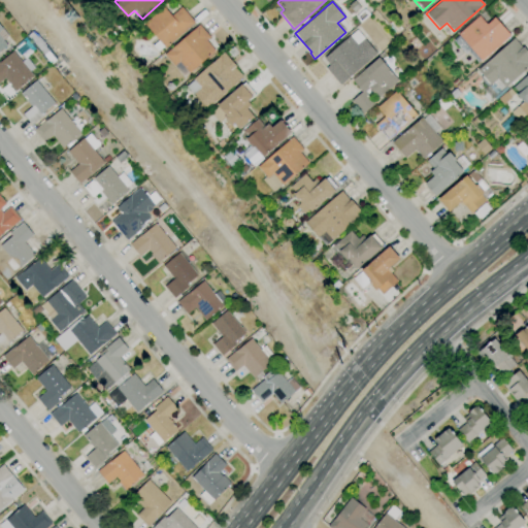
[(158,52),(152,45),(159,40),(144,24),(163,7),(171,15),(182,7),(195,23),(165,48),(164,46),(158,52)]
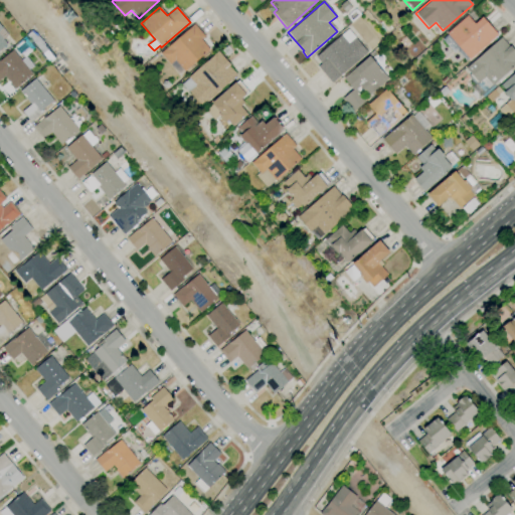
[(466,61),(457,51),(454,53),(442,39),(448,34),(447,33),(468,15),(475,23),(482,16),(498,35),(470,59),(469,58),(466,61)]
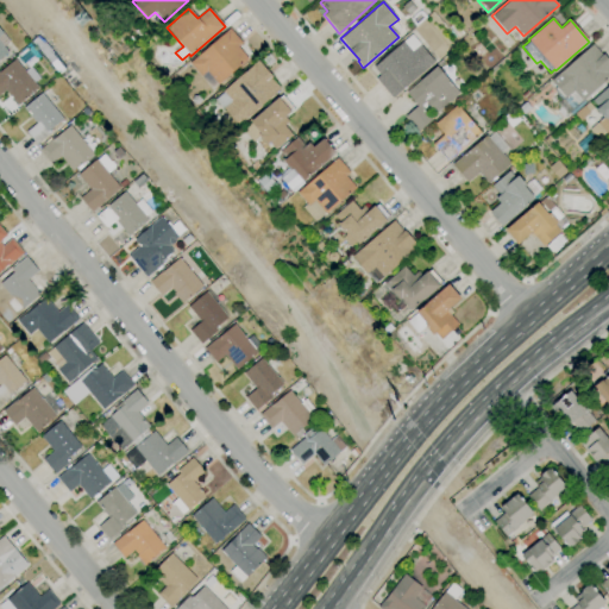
[(458,39),(447,27),(454,22),(465,35),(458,39)]
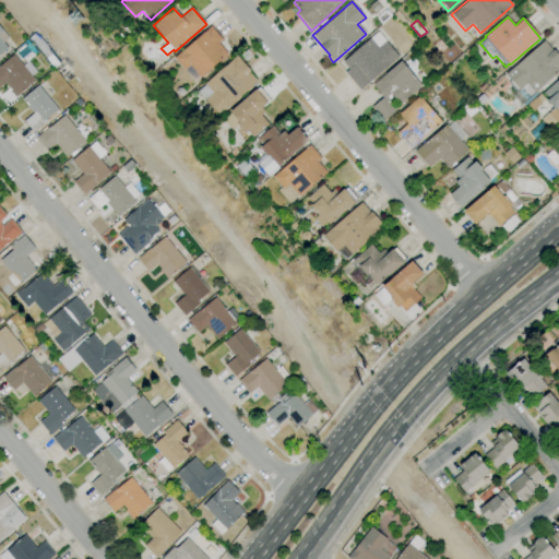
[(194,82),(174,58),(211,26),(222,39),(218,43),(228,54),(194,82)]
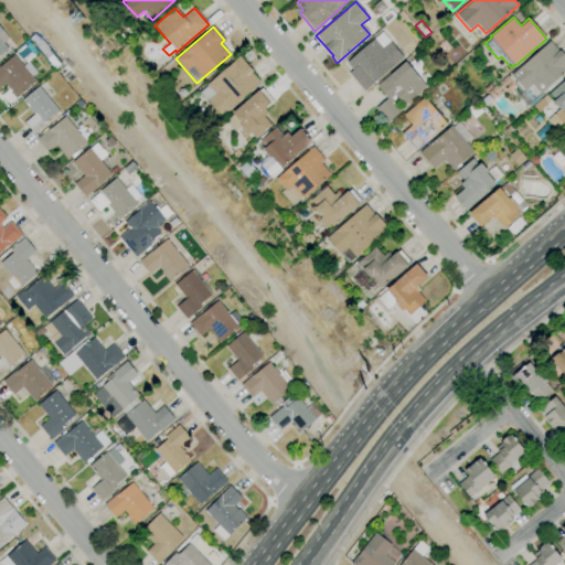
[(0,28),(9,39),(3,43),(8,49),(0,54),(0,28)]
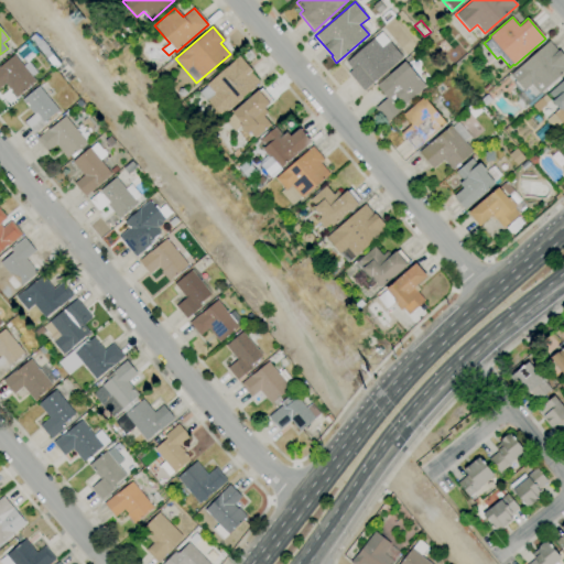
[(362,91),(347,73),(351,69),(346,62),(381,32),(402,57),(362,91)]
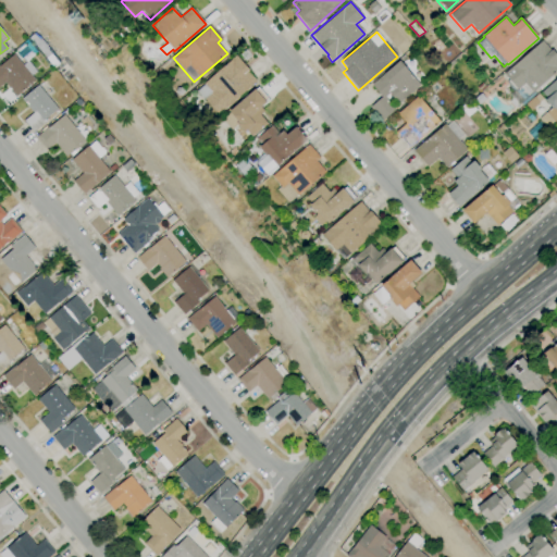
[(522,106),(520,103),(519,104),(510,95),(515,91),(506,82),(508,81),(504,74),(542,40),(551,50),(552,49),(556,54),(556,71),(552,76),(554,77),(522,106)]
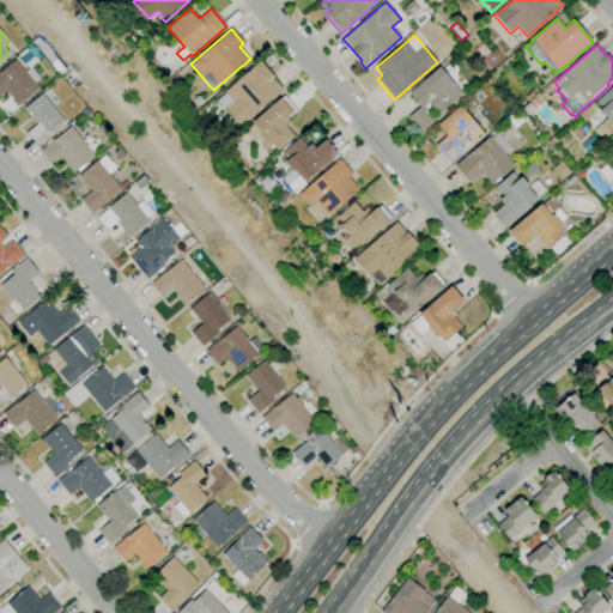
[(17,105),(5,91),(0,95),(0,72),(14,60),(25,72),(30,67),(40,78),(34,83),(38,87),(17,105)]
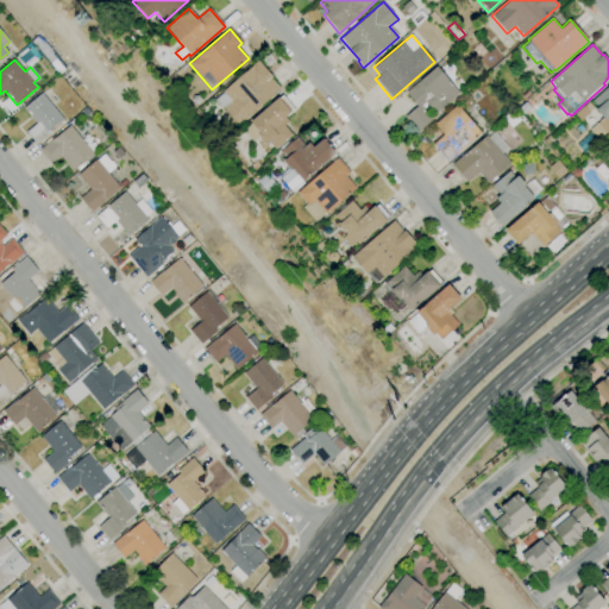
[(238,125),(224,108),(221,110),(214,100),(224,92),(223,92),(257,61),(272,77),(271,79),(281,89),(238,125)]
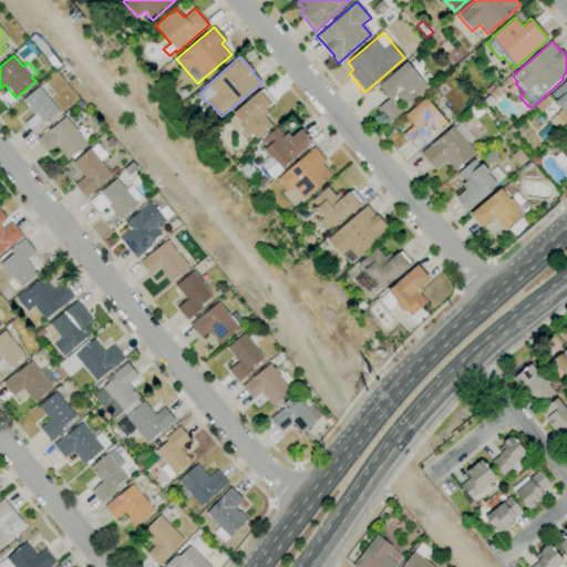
[(389,123),(377,109),(389,99),(378,86),(406,62),(428,86),(405,105),(397,95),(392,99),(402,111),(389,123)]
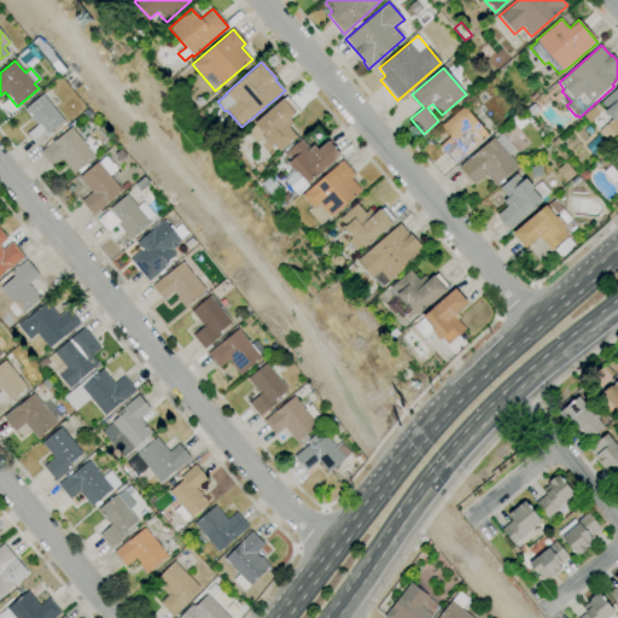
[(617,134),(616,136),(606,124),(612,121),(604,111),(606,110),(600,103),(617,87),(617,134)]
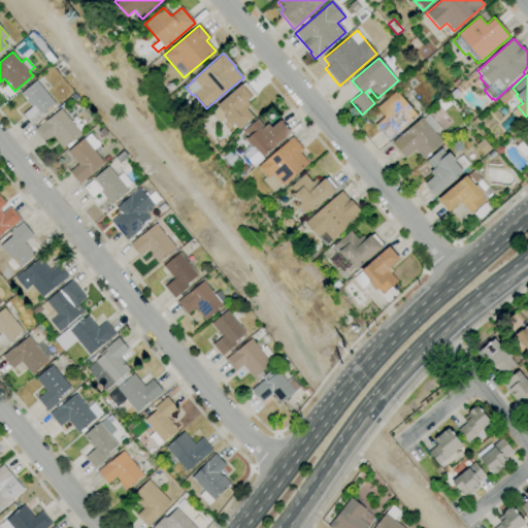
[(32,125),(23,114),(31,107),(20,94),(36,80),(55,102),(42,113),(43,114),(32,125)]
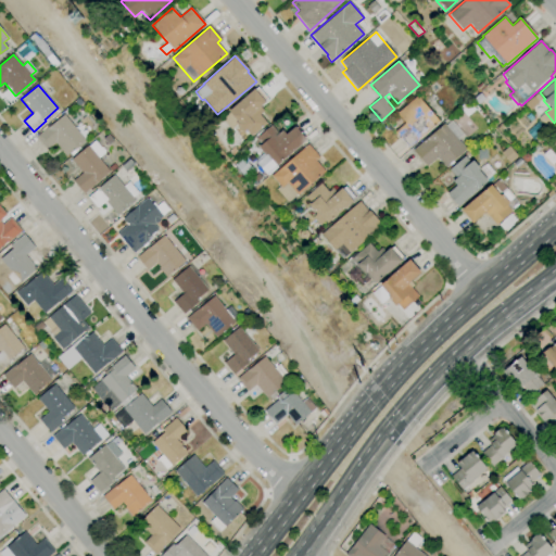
[(251,137),(245,130),(243,133),(237,124),(230,129),(222,119),(229,112),(228,111),(253,89),(254,90),(257,88),(267,99),(265,101),(265,102),(260,106),(264,111),(260,114),(267,123),(251,137)]
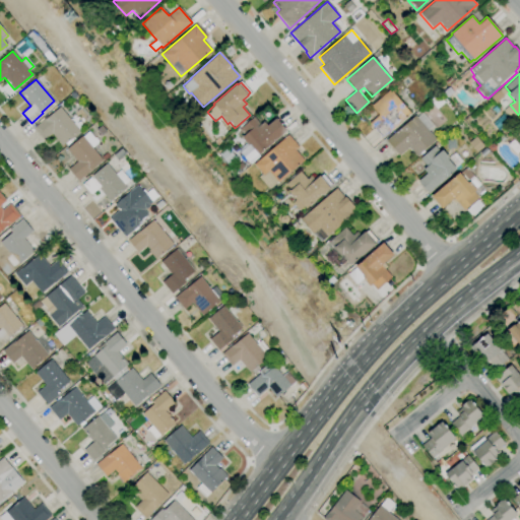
[(382,139),(369,123),(378,115),(371,106),(390,88),(411,114),(382,139)]
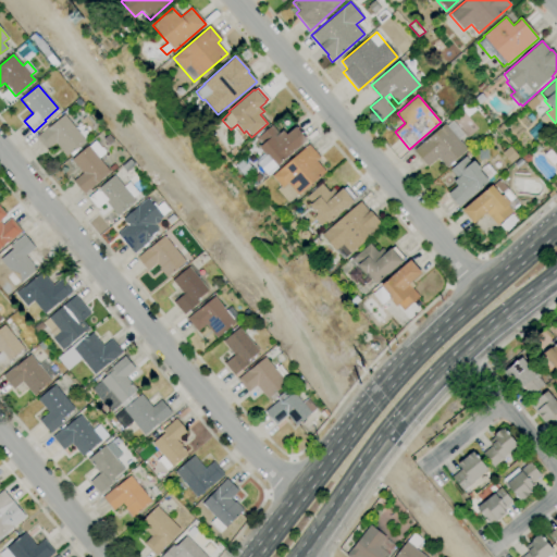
[(531,111),(525,104),(534,97),(540,103),(531,111)]
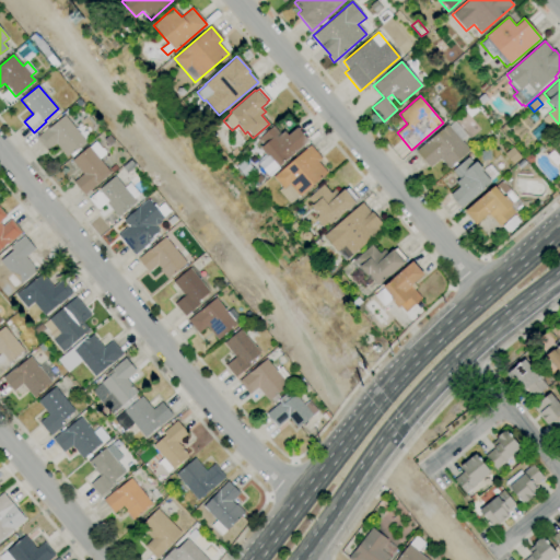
[(66,158),(56,144),(47,151),(36,138),(49,126),(50,127),(65,115),(85,141),(66,158)]
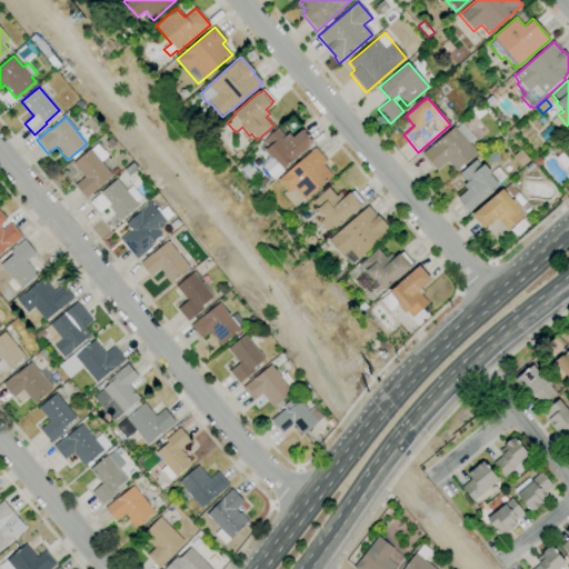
[(456,171),(447,162),(437,171),(422,153),(455,127),(477,153),(456,171)]
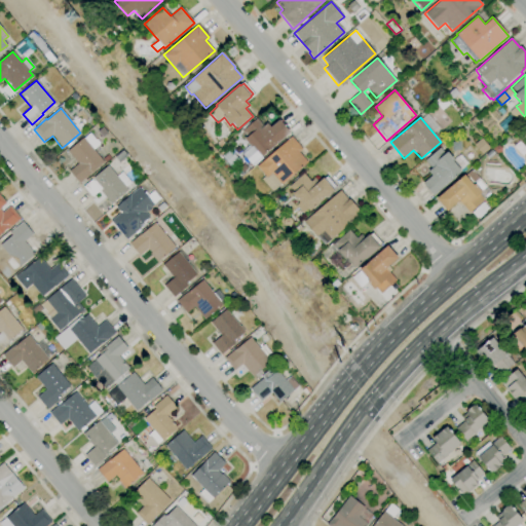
[(261,156),(252,146),(251,147),(245,140),(247,138),(241,132),(256,118),(263,126),(267,123),(270,127),(278,119),(290,132),(261,156)]
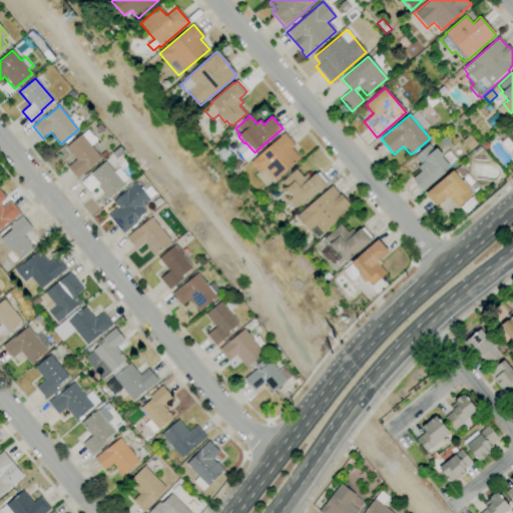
[(77,178),(67,166),(76,159),(65,147),(81,134),(87,129),(96,141),(91,145),(101,158),(77,178)]
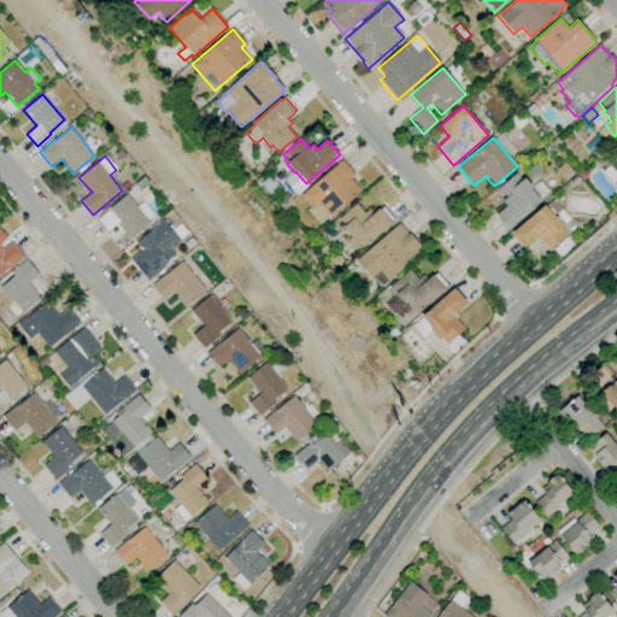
[(318,225),(306,210),(310,206),(300,195),(341,160),(354,175),(351,178),(362,191),(330,216),(318,225)]
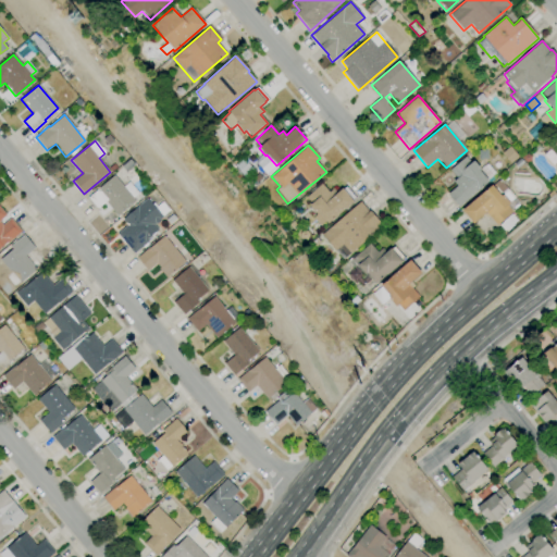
[(510,163),(502,152),(510,146),(519,157),(510,163)]
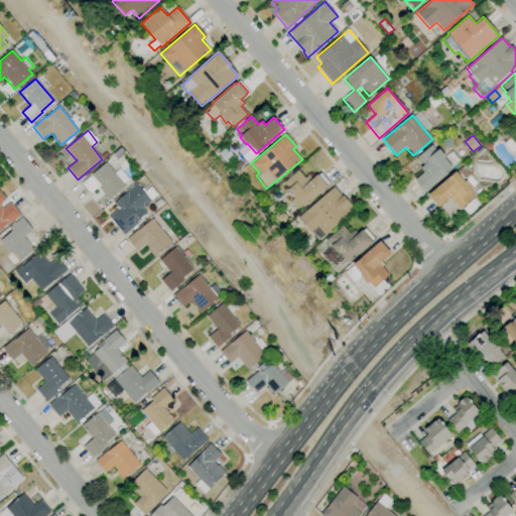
[(424,192),(414,179),(422,172),(419,168),(423,165),(416,157),(431,144),(436,151),(439,148),(445,156),(450,152),(458,160),(452,165),(455,168),(424,192)]
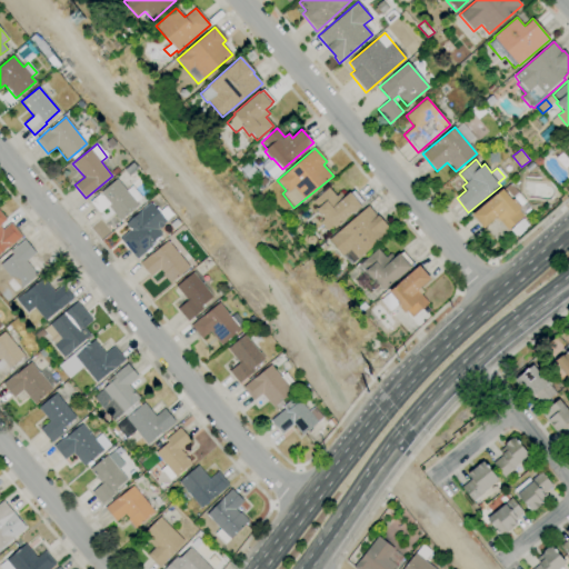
[(129,177),(123,170),(132,162),(138,169),(129,177)]
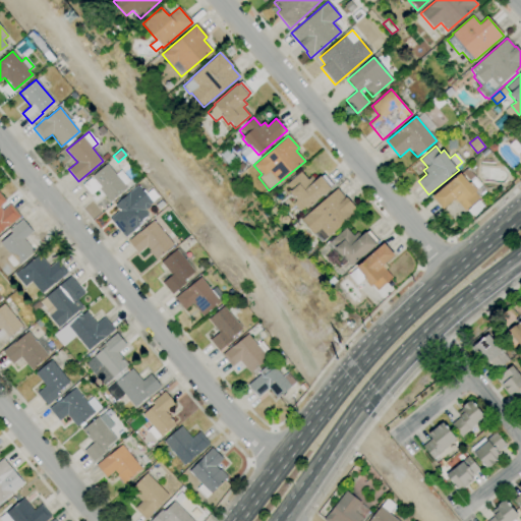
[(110,203),(99,189),(91,195),(81,184),(107,164),(115,174),(120,170),(129,180),(124,185),(126,188),(110,203)]
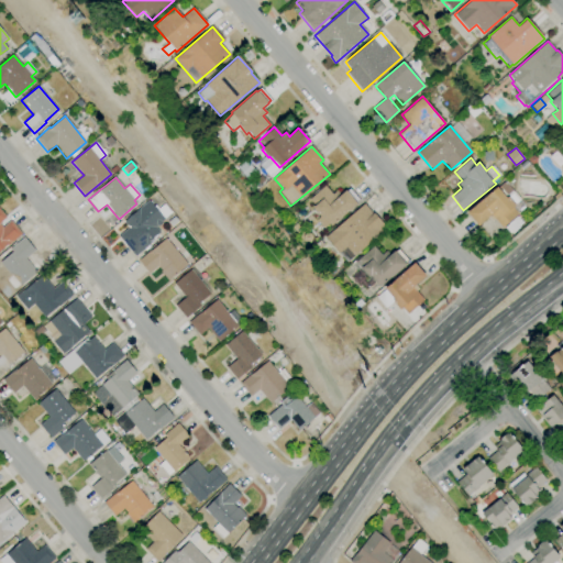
[(500,228),(494,219),(492,221),(488,218),(478,227),(466,212),(505,181),(514,192),(508,197),(516,206),(512,208),(518,214),(500,228)]
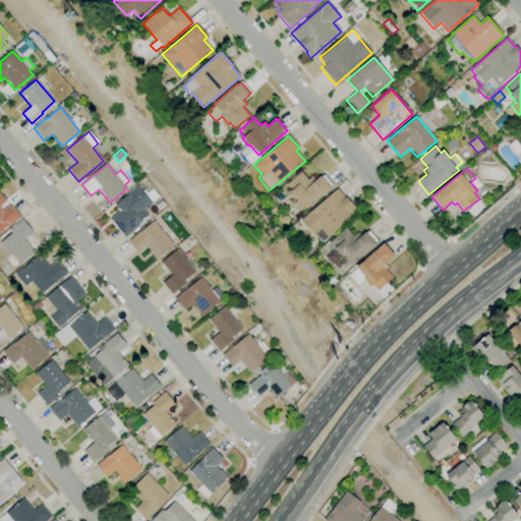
[(299,212),(292,204),(296,200),(289,192),(291,190),(286,184),(300,172),(307,179),(311,176),(314,180),(320,176),(321,177),(324,174),(333,185),(330,187),(331,188),(306,209),(304,207),(299,212)]
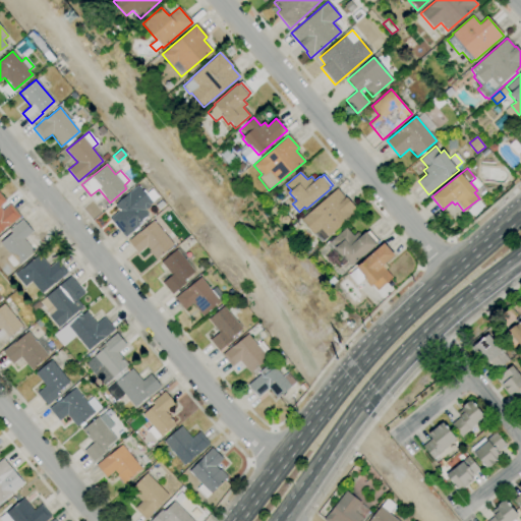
[(125,238),(109,218),(119,210),(115,205),(138,185),(153,203),(150,206),(150,208),(147,210),(146,209),(143,210),(148,215),(136,224),(138,227),(125,238)]
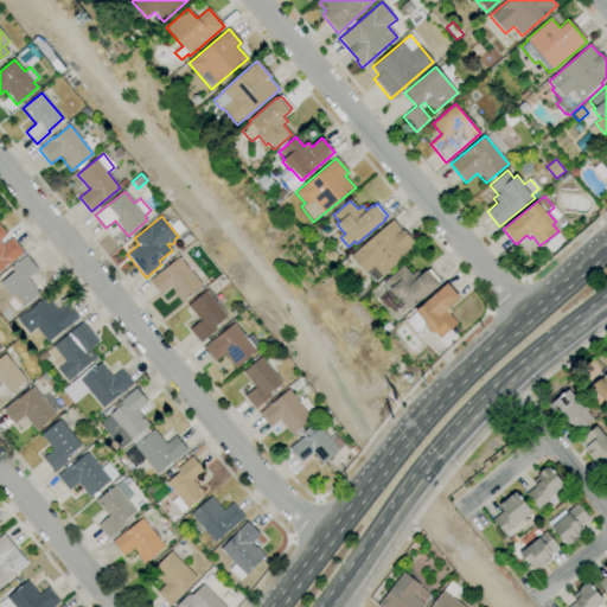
[(374,283),(350,256),(393,219),(402,230),(403,230),(417,246),(374,283)]
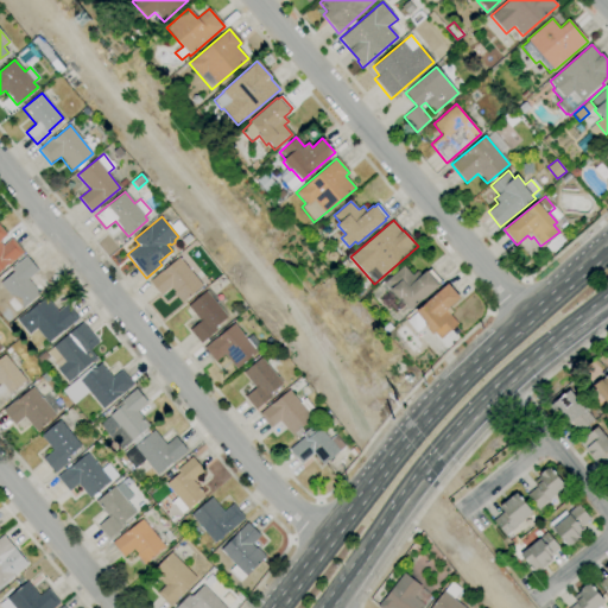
[(0,270),(0,226),(7,234),(1,239),(1,240),(0,241),(2,245),(12,238),(24,252),(8,265),(8,264),(0,270)]
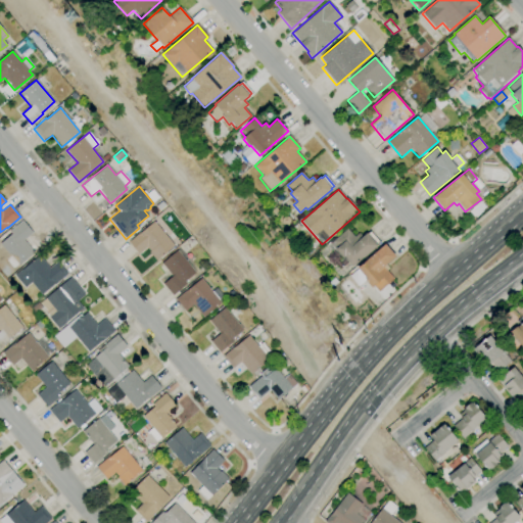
[(9,275),(0,264),(0,262),(8,254),(0,244),(2,241),(1,240),(10,232),(9,231),(22,220),(33,233),(24,240),(35,253),(9,275)]
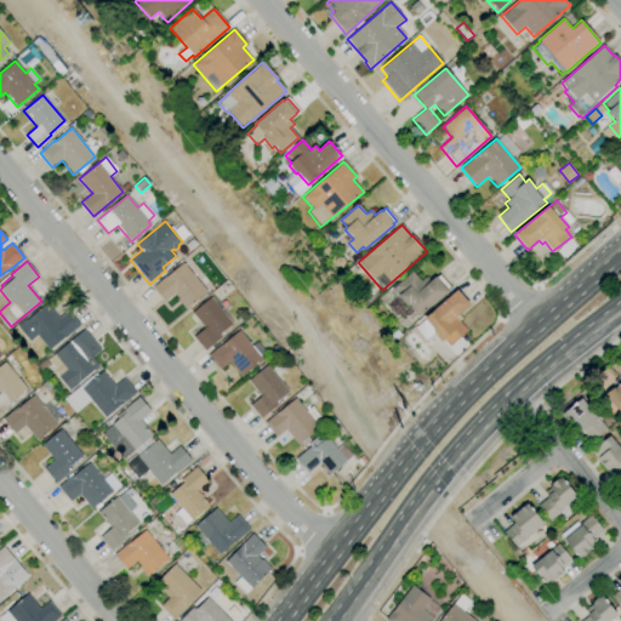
[(186,309),(177,300),(178,298),(174,294),(165,302),(152,288),(167,274),(167,275),(183,263),(206,291),(186,309)]
